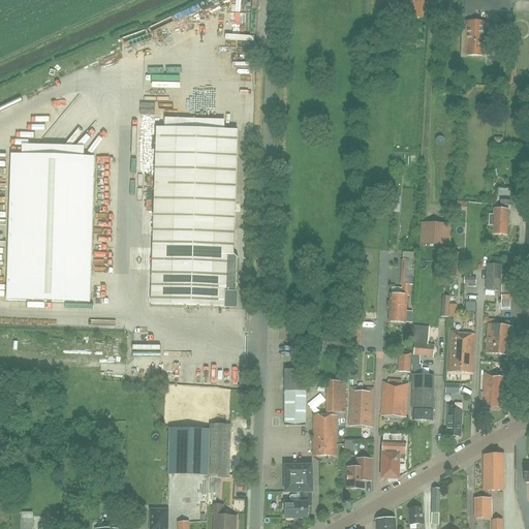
[(403,0),(404,18),(423,19),(422,0),(403,0)]
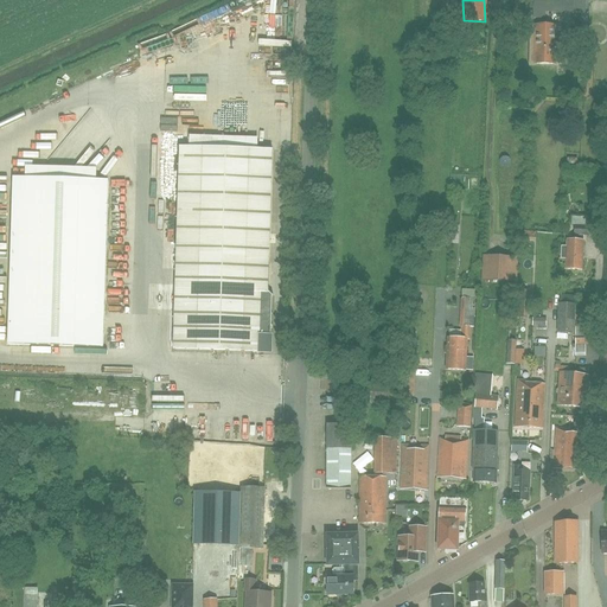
[(573,0),(573,13),(585,13),(585,0),(573,0)]
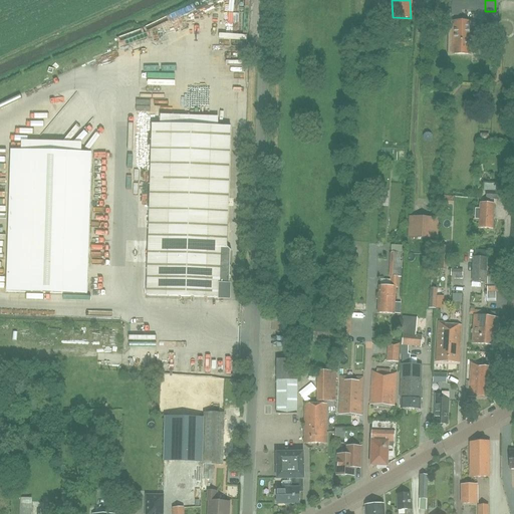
[(478,36),(471,36),(470,36),(470,28),(475,28),(475,22),(453,21),(453,37),(452,37),(451,43),(452,43),(452,53),(478,54),(478,36)]
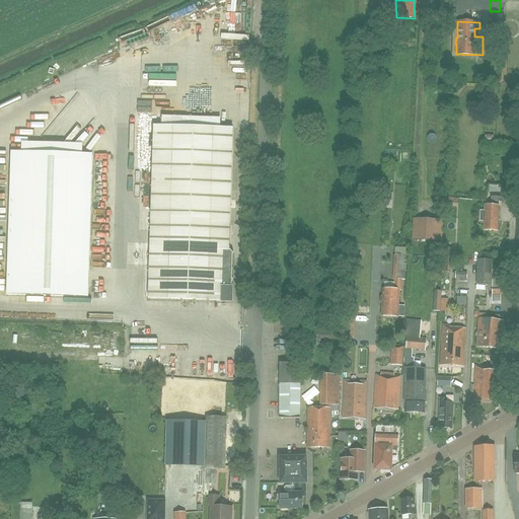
[(7,102),(0,104),(0,113),(10,108),(7,102)]
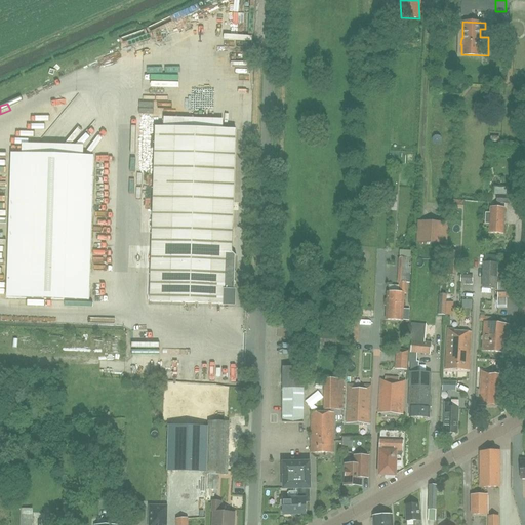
[(150,303),(231,306),(231,301),(235,298),(237,256),(236,256),(233,253),(232,253),(235,130),(156,127),(150,303)]
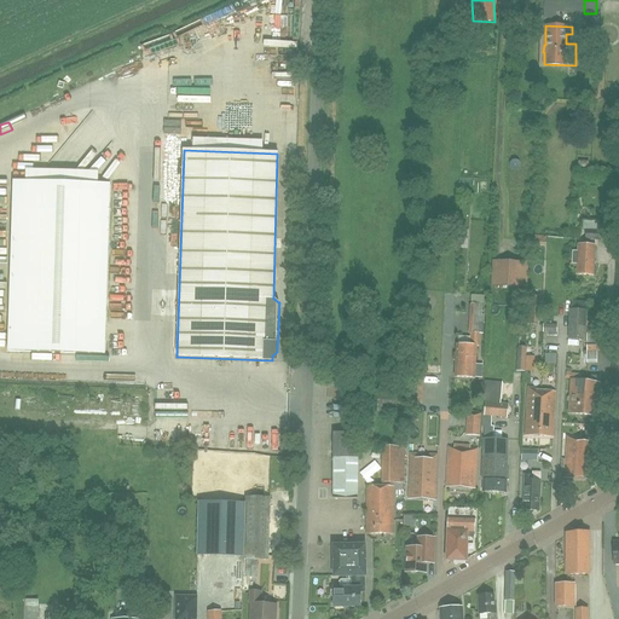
[(7,351),(105,354),(110,184),(12,181),(7,351)]
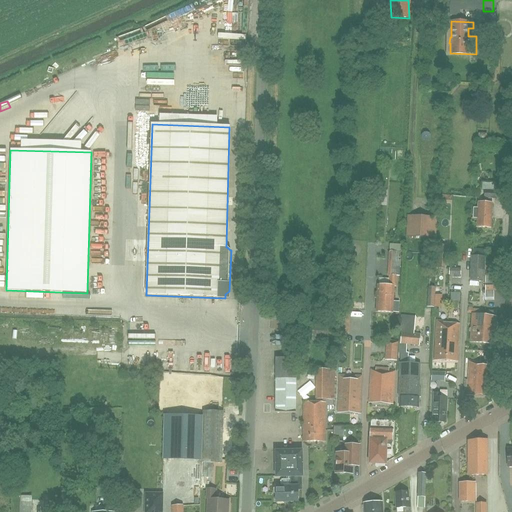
[(484,198),(496,199),(497,190),(484,190),(484,198)]
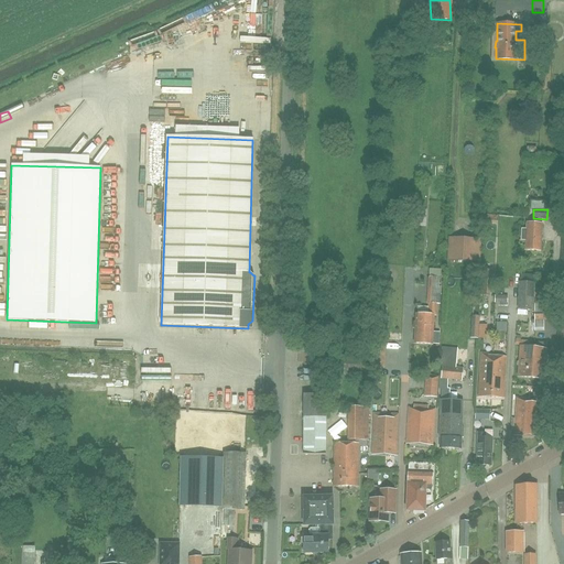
[(110,232),(125,217),(120,213),(106,228),(110,232)]
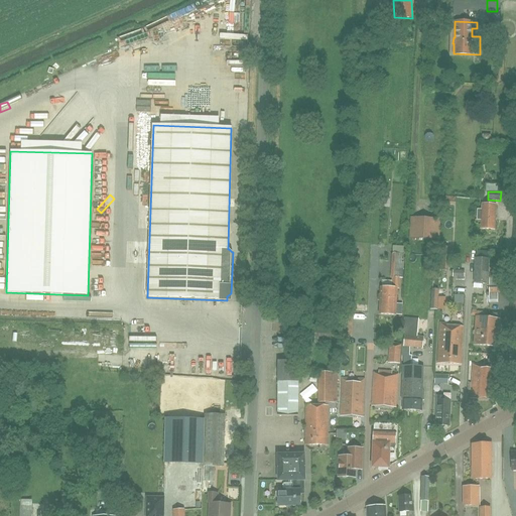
[(482,204),(482,210),(478,210),(477,220),(481,221),(480,229),(494,230),(496,205),(482,204)]
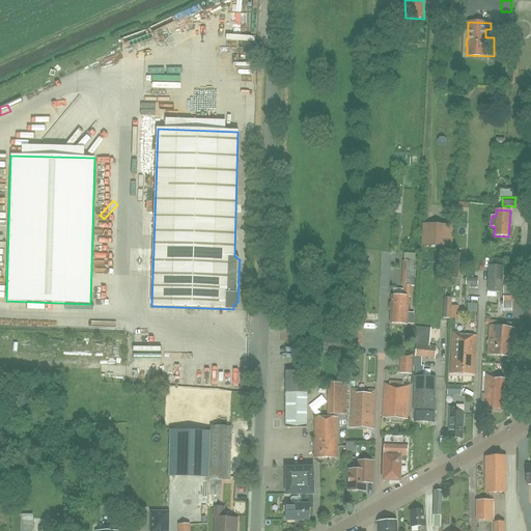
[(113,242),(109,233),(118,229),(114,221),(98,228),(106,245),(113,242)]
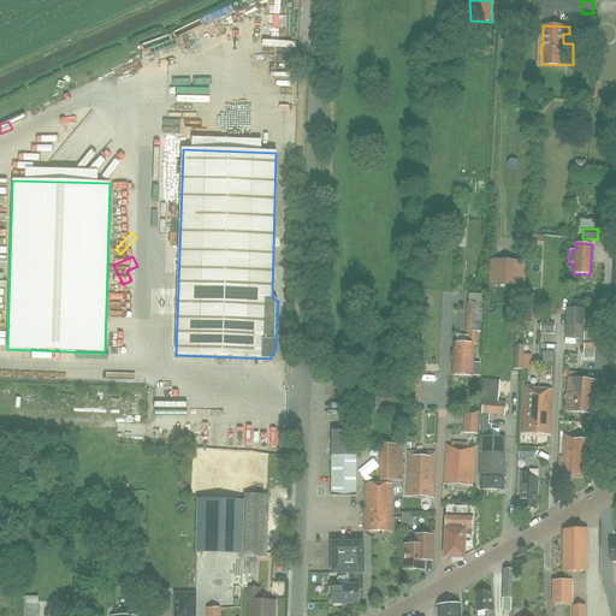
[(526,261),(490,259),(489,284),(523,286),(526,261)]
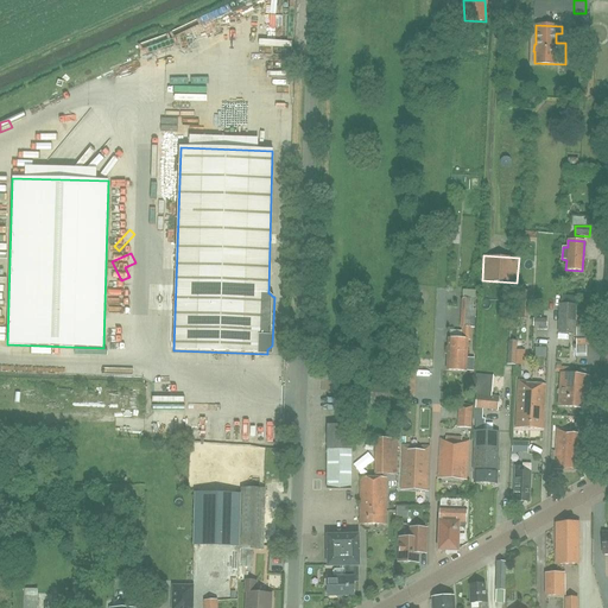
[(460,328),(462,328),(461,340),(448,340),(448,348),(445,348),(445,354),(447,354),(447,371),(466,372),(466,371),(473,371),(473,359),(467,359),(467,341),(469,341),(469,328),(474,328),(475,309),(473,309),(474,299),(473,299),(473,295),(467,295),(467,298),(462,298),(460,328)]
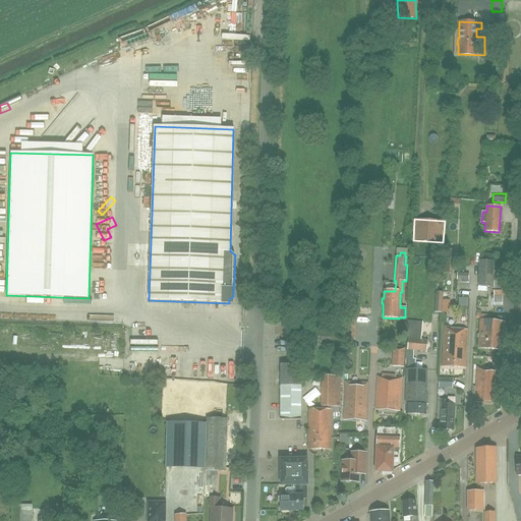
[(479,261),(478,287),(493,287),(494,262),(479,261)]
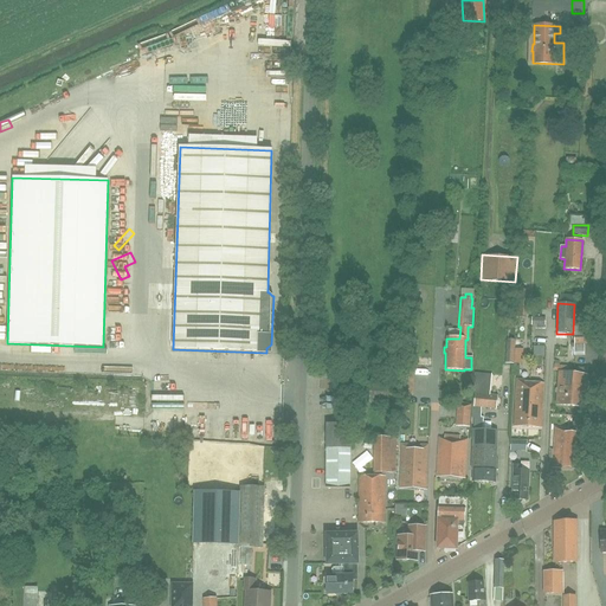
[(536,329),(546,329),(546,326),(546,318),(532,317),(532,326),(536,326),(536,329)]
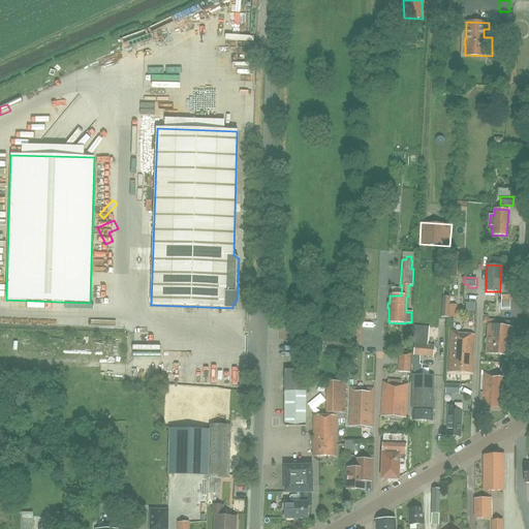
[(501,280),(501,301),(510,301),(512,301),(512,281),(512,280),(501,280)]
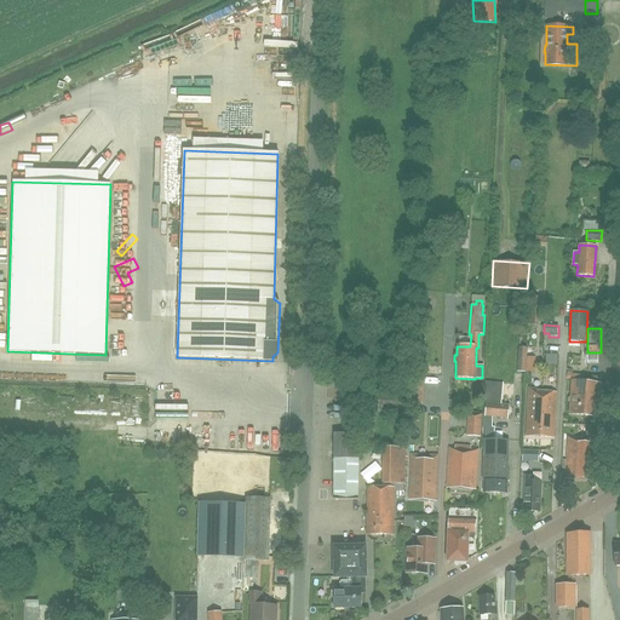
[(526,372),(527,357),(527,348),(518,348),(516,372),(526,372)]
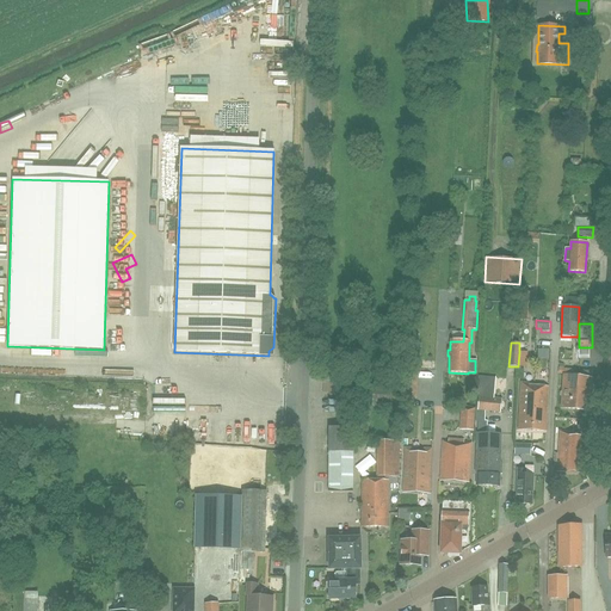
[(386,352),(386,363),(400,363),(400,352),(386,352)]
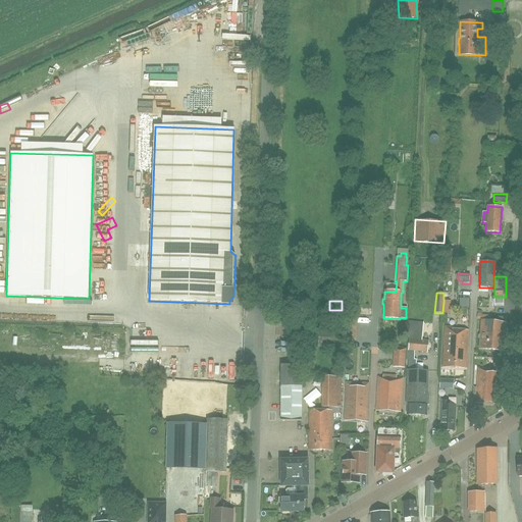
[(450,314),(451,301),(444,301),(442,313),(450,314)]
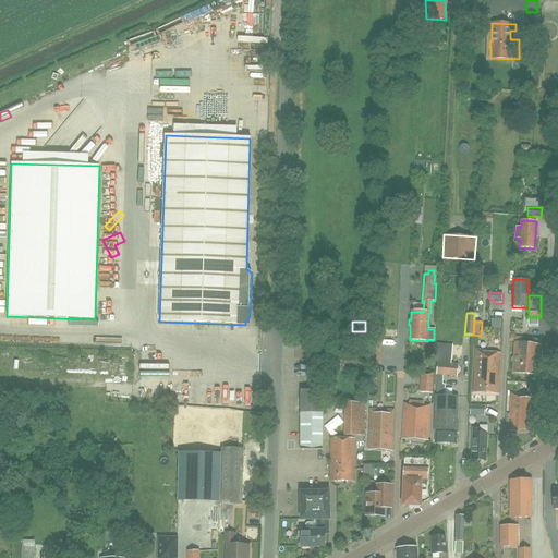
[(528,343),(525,374),(538,375),(542,339),(533,339),(533,344),(528,343)]
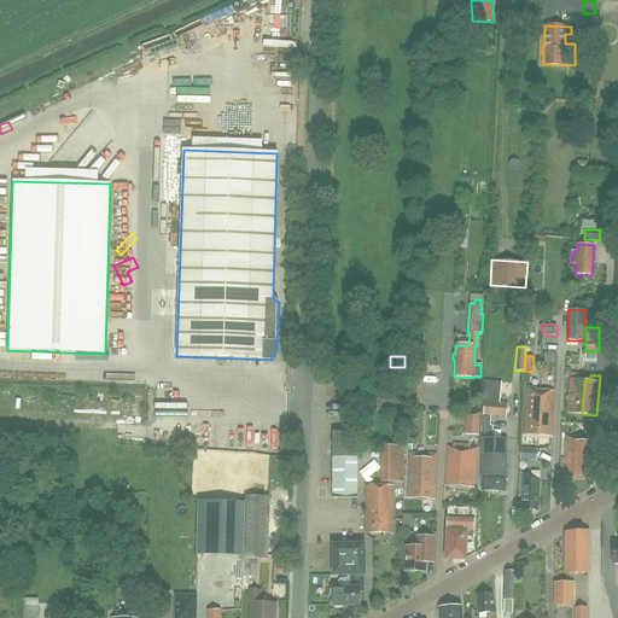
[(567,402),(566,413),(582,414),(584,380),(570,379),(569,396),(566,397),(566,401),(567,402)]
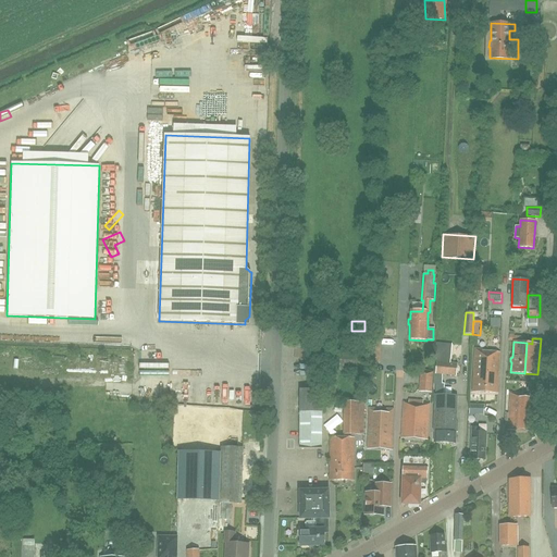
[(484,393),(487,351),(481,351),(482,349),(474,349),(472,392),(484,393)]
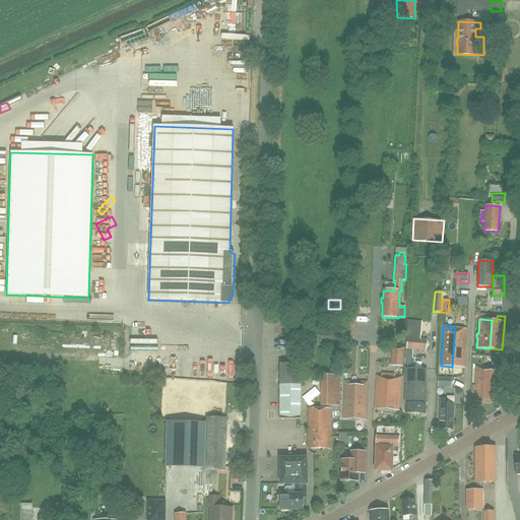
[(420,339),(421,329),(406,328),(405,347),(404,349),(414,349),(427,351),(427,340),(420,339)]
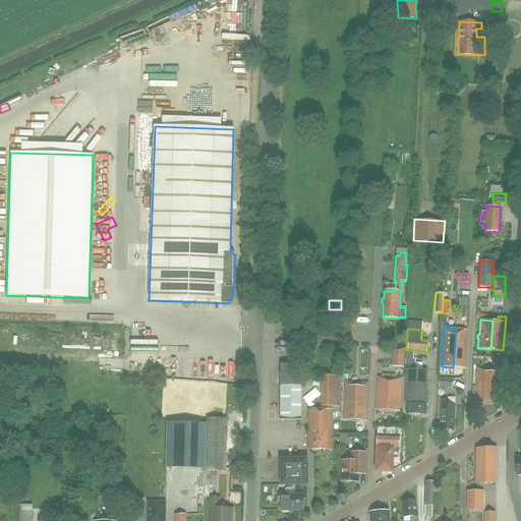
[(456,329),(453,367),(465,367),(467,330),(461,330),(456,329)]
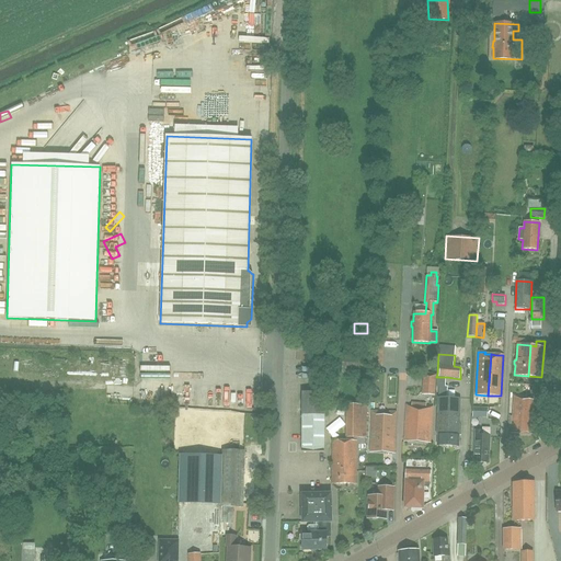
[(423,375),(422,392),(433,393),(434,376),(423,375)]
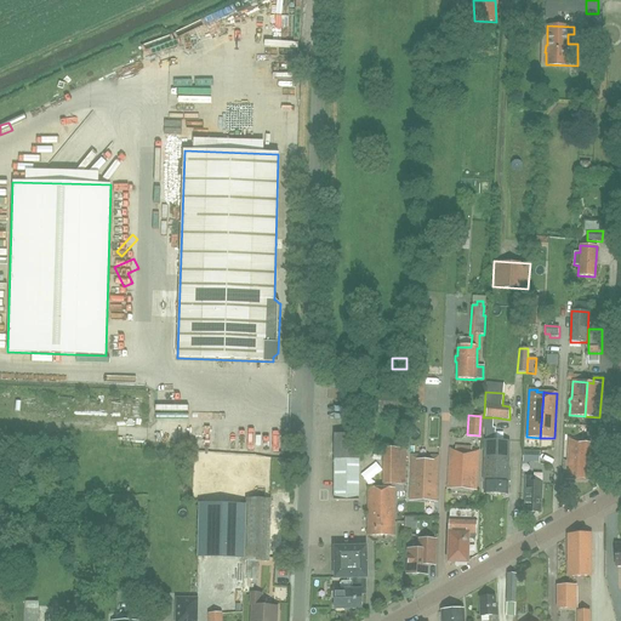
[(483,494),(495,494),(507,494),(507,482),(510,482),(510,472),(508,472),(510,440),(497,440),(494,440),(495,429),(494,429),(485,429),(485,440),(484,440),(483,482),(484,482),(483,494)]
